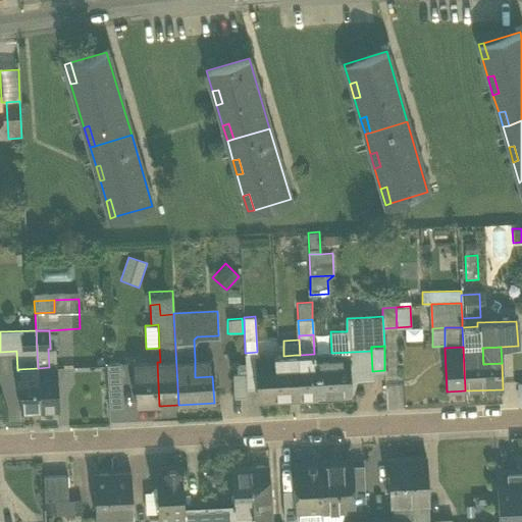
[(372,371),(371,351),(331,353),(314,354),(316,399),(351,398),(350,380),(373,378),(372,371)]
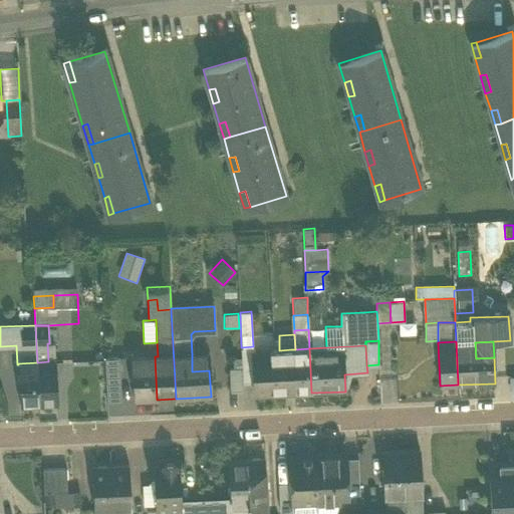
[(241,348),(243,384),(256,384),(255,369),(255,358),(256,358),(255,348),(241,348)]
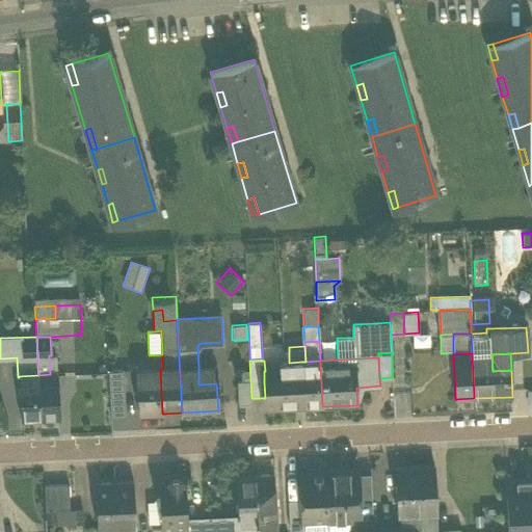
[(306,362),(301,362),(303,407),(322,406),(320,361),(306,362)]
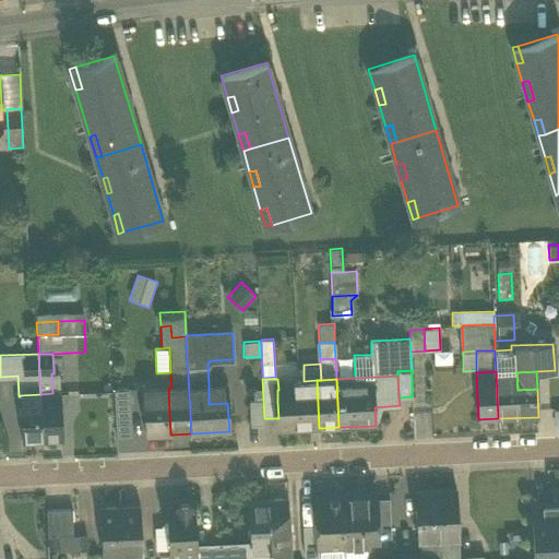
[(278,430),(319,428),(317,380),(304,381),(296,381),(296,389),(278,390),(277,390),(277,402),(278,418),(278,430)]
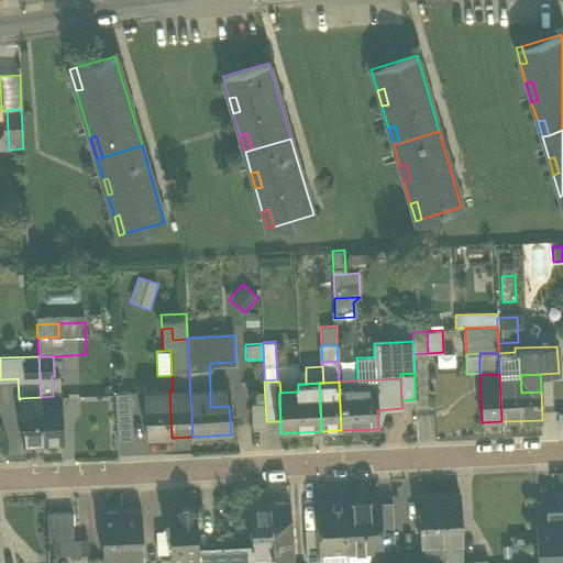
[(228,387),(210,388),(210,407),(229,406),(228,387)]
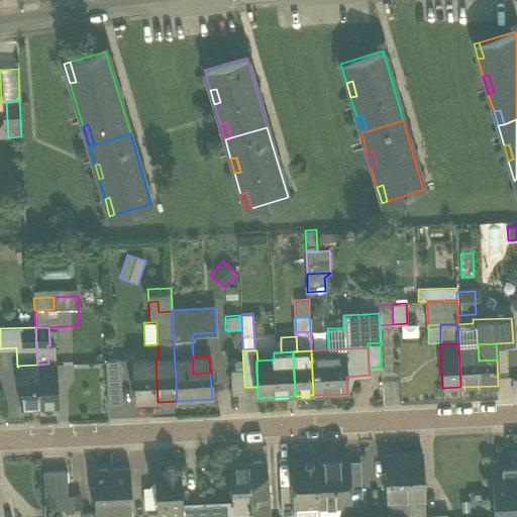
[(135,403),(158,402),(156,358),(133,359),(135,403)]
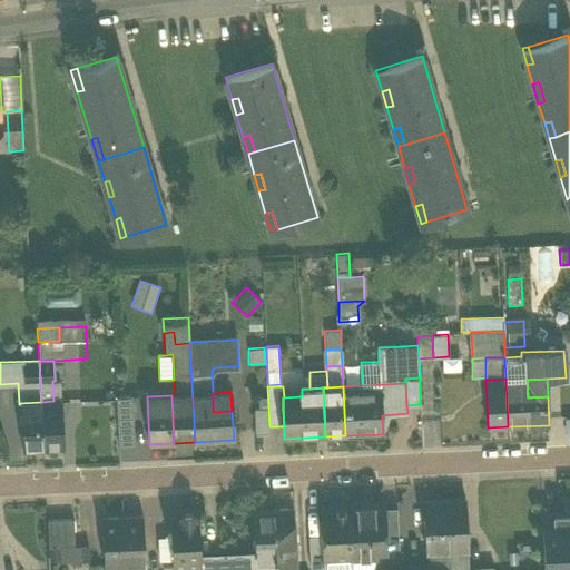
[(117,397),(119,446),(136,446),(133,396),(117,397)]
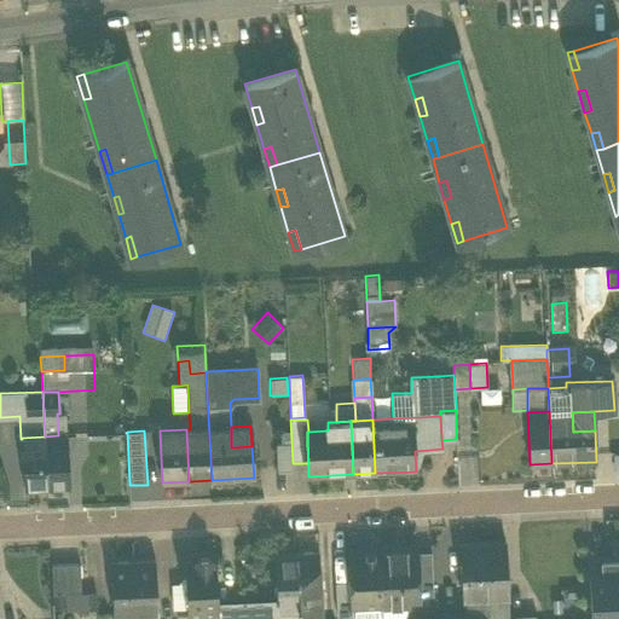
[(58,435),(45,437),(47,489),(68,487),(65,435),(58,435)]
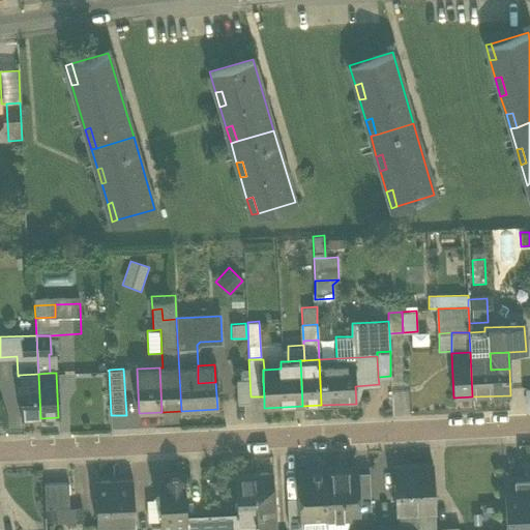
[(40,418),(38,374),(19,375),(19,376),(22,419),(40,418)]
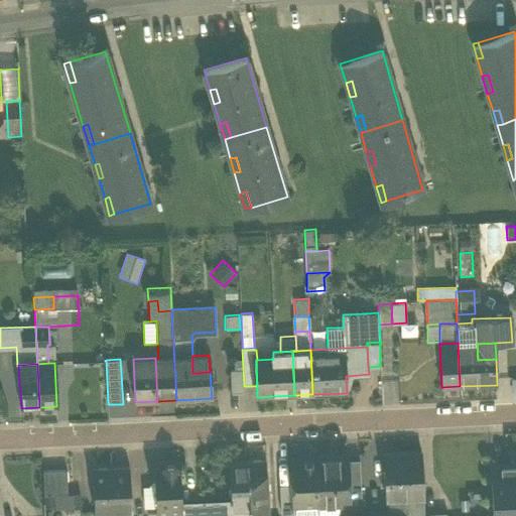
[(230,370),(231,393),(242,392),(241,370),(230,370)]
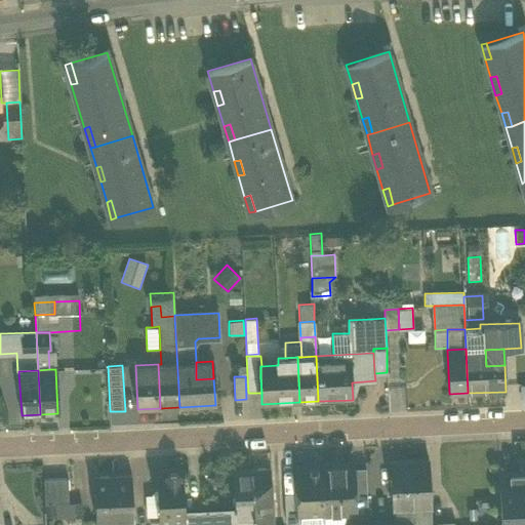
[(413,524),(412,524),(432,524),(429,459),(410,460),(413,524)]
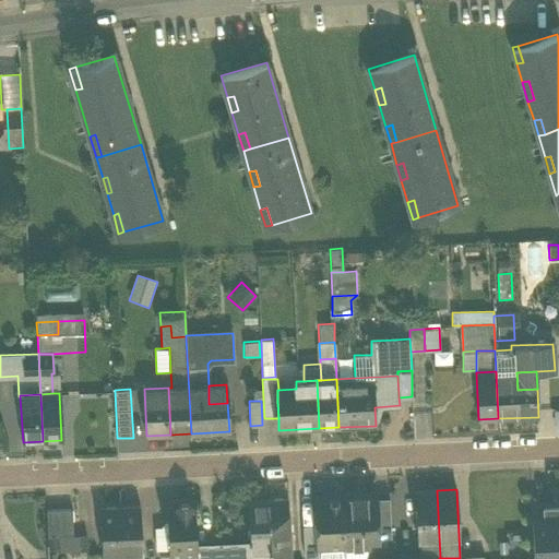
[(421,546),(423,558),(421,558),(432,558),(440,558),(437,490),(416,491),(418,539),(421,539),(421,546)]
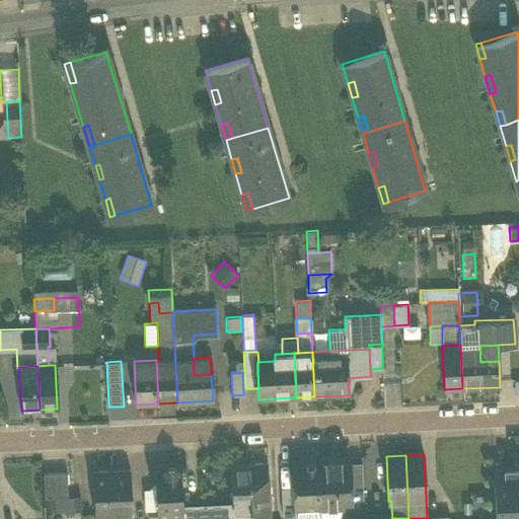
[(349,458),(317,460),(320,508),(343,507),(343,500),(351,499),(350,462),(349,458)]
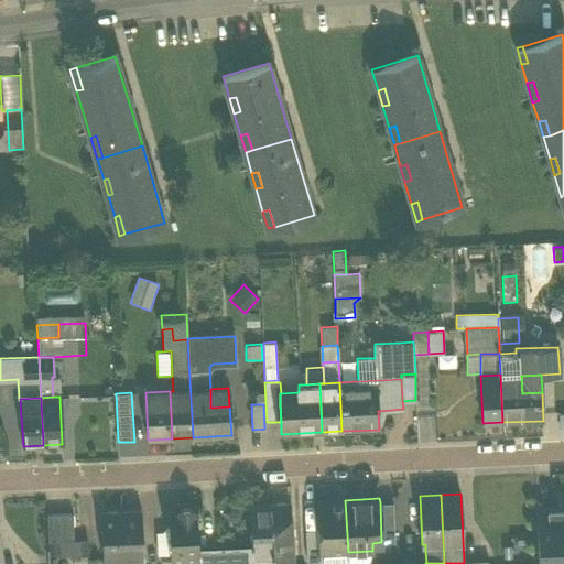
[(320,553),(321,553),(348,552),(345,500),(317,501),(318,530),(320,553)]
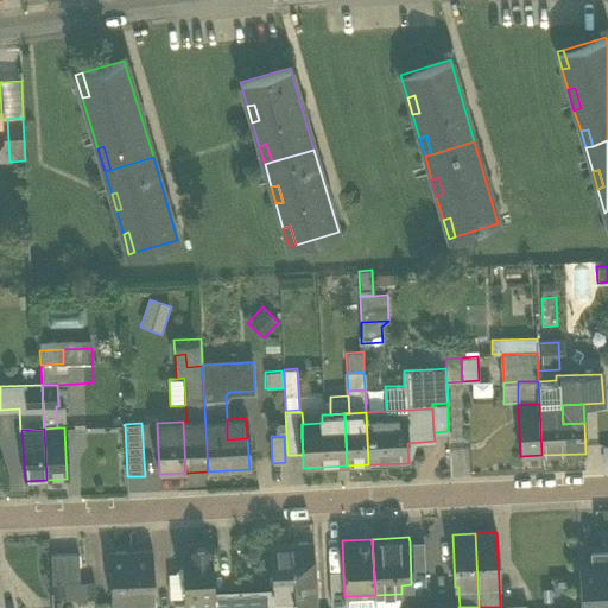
[(316,607),(314,542),(292,543),(295,599),(295,607),(316,607)]
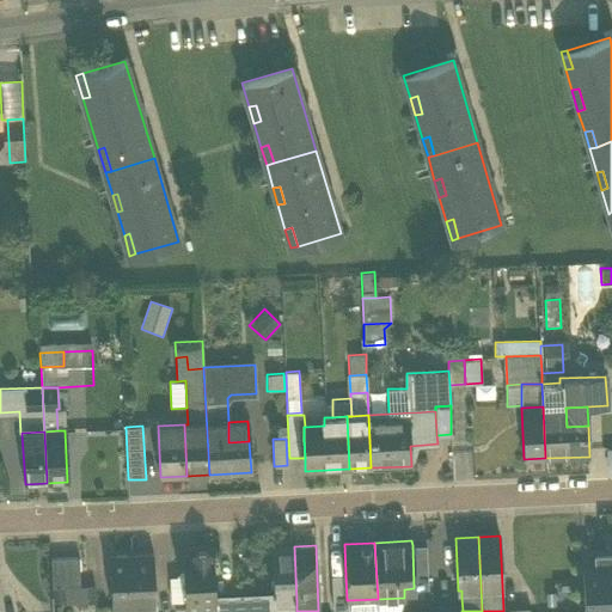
[(412,545),(414,588),(428,588),(427,545),(412,545)]
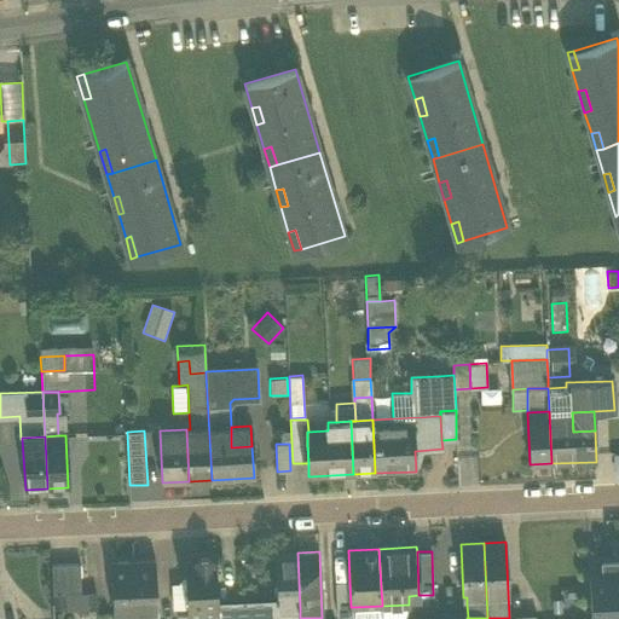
[(275,554),(277,606),(277,609),(300,609),(298,553),(275,554)]
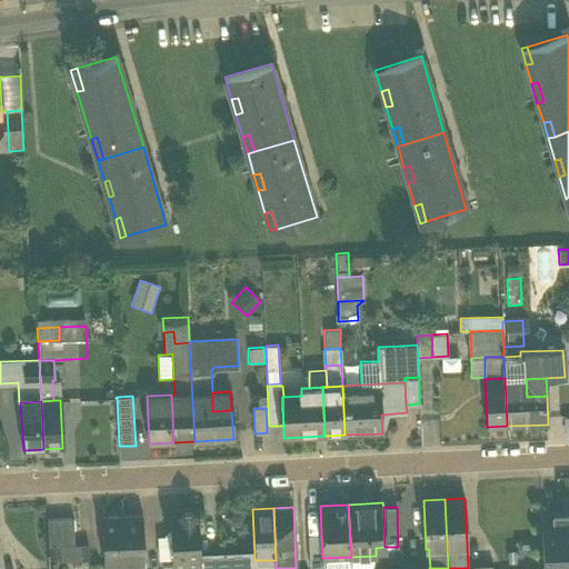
[(171,559),(172,566),(200,565),(198,511),(169,512),(170,535),(171,559)]
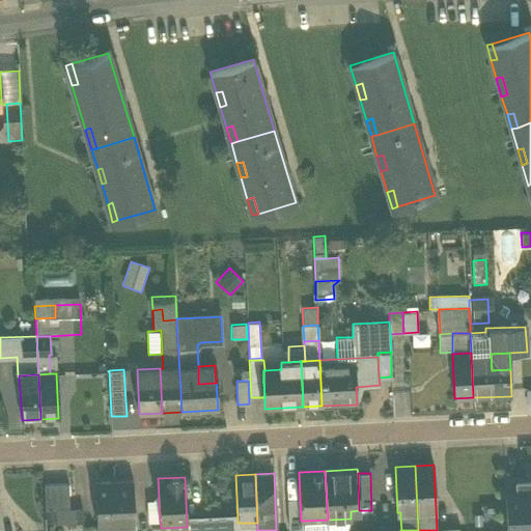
[(530,530),(530,477),(504,479),(506,530),(530,530)]
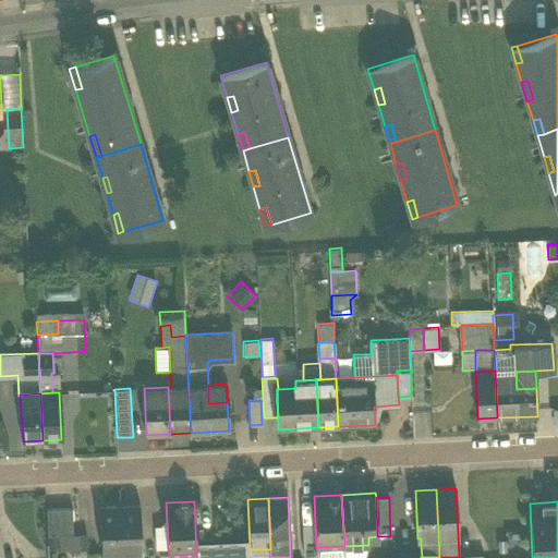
[(140,505),(120,506),(122,557),(138,557),(138,552),(142,552),(140,505)]
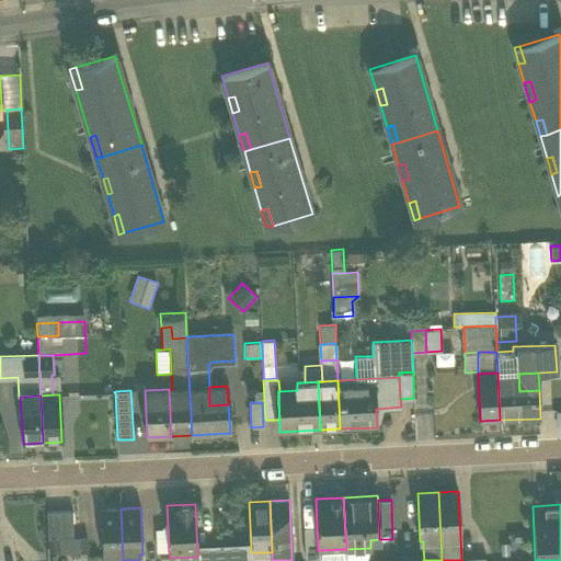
[(123,560),(121,508),(101,510),(103,557),(109,556),(109,560),(123,560)]
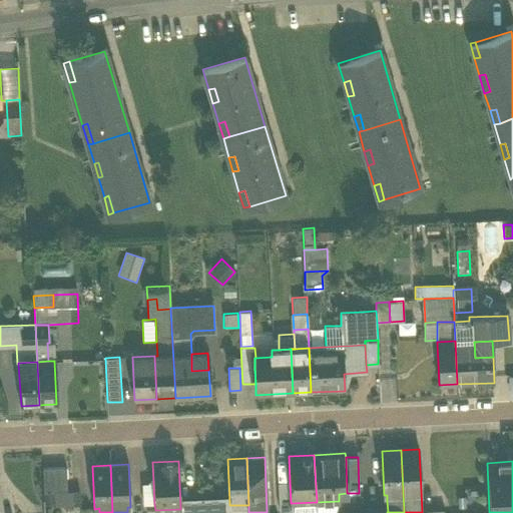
[(42,467),(43,491),(53,491),(67,490),(66,466),(42,467)]
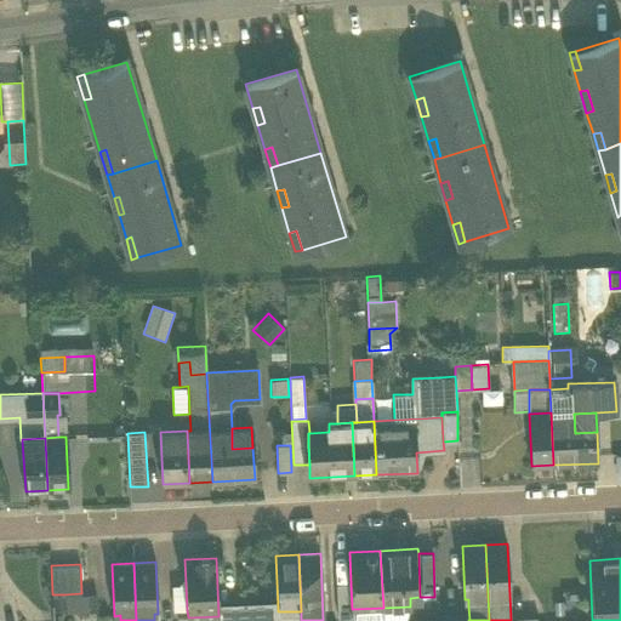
[(187,610),(186,584),(171,585),(172,610),(187,610)]
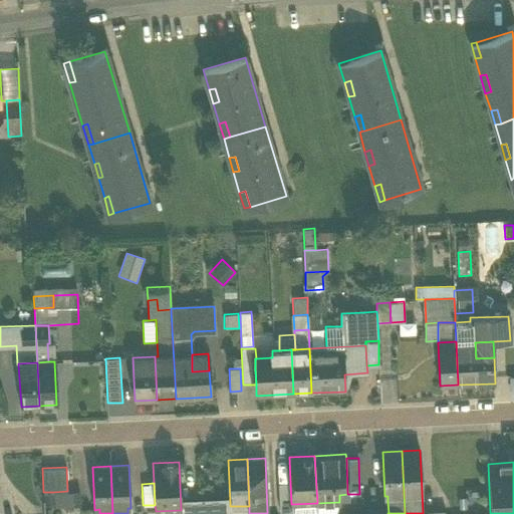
[(278,483),(279,511),(292,511),(292,504),(291,504),(290,483),(278,483)]
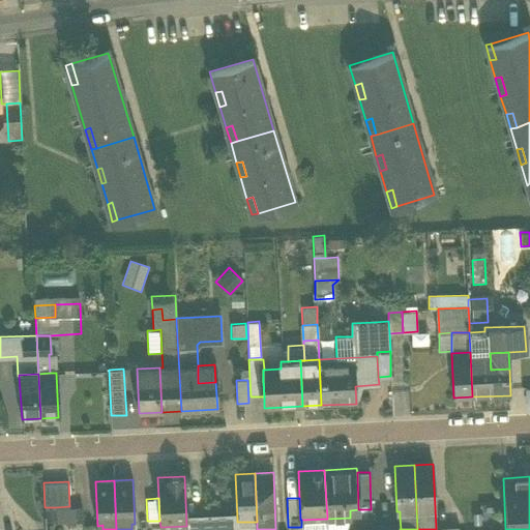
[(69,506),(55,507),(56,522),(84,520),(83,505),(69,506)]
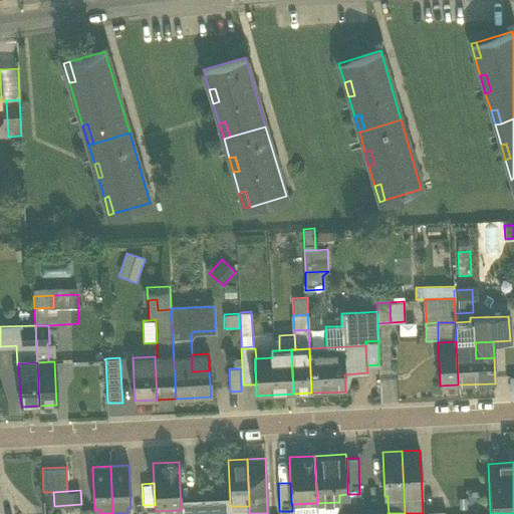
[(317,503),(317,513),(334,513),(339,502),(317,503)]
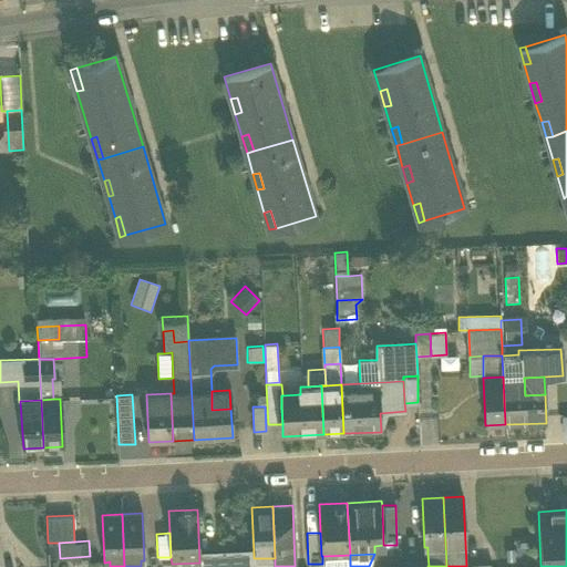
[(275,566),(275,558),(254,558),(254,555),(219,556),(218,566),(275,566)]
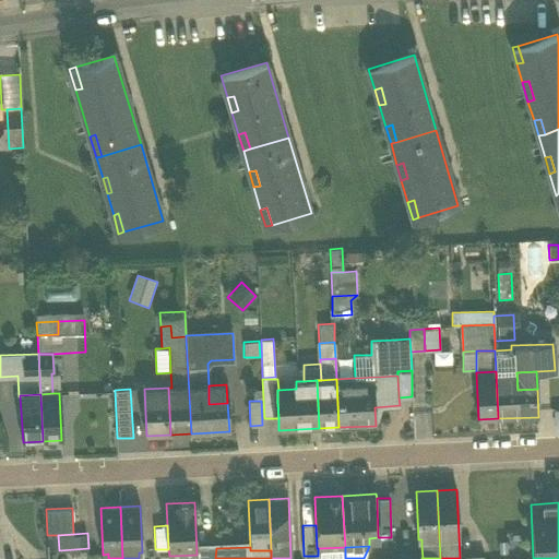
[(345,558),(345,547),(318,548),(318,556),(318,558),(345,558)]
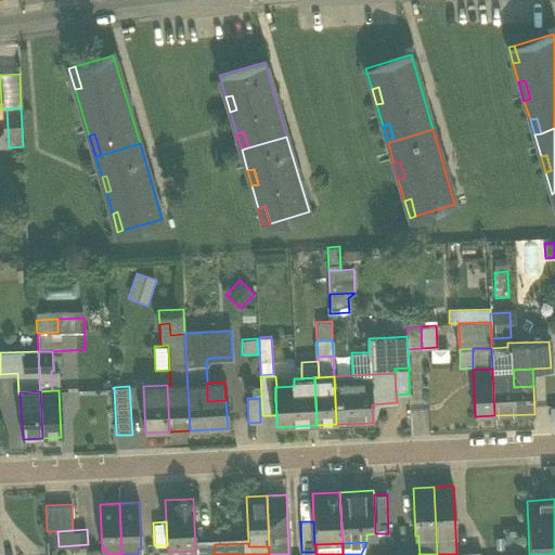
[(196,544),(195,554),(209,554),(209,544),(196,544)]
